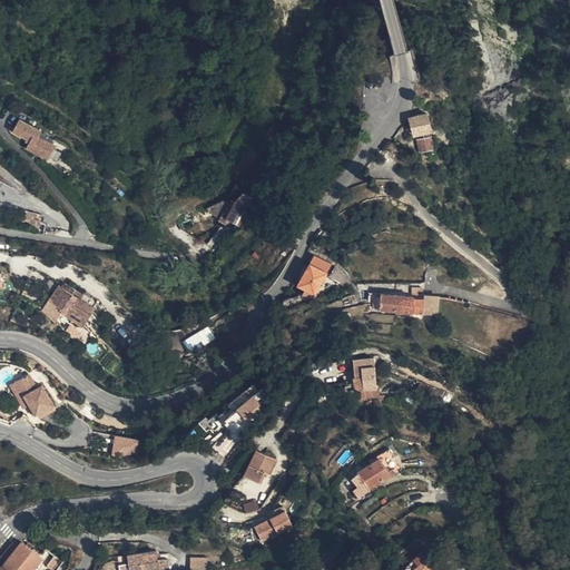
[(428,104),(412,108),(416,126),(433,121),(428,104)]
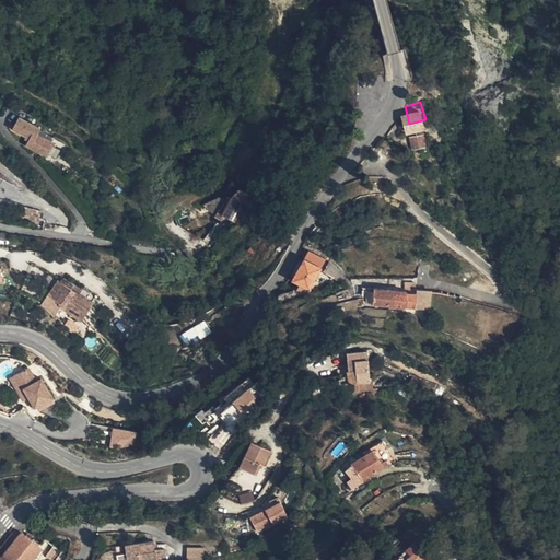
[(13,130),(31,139),(27,146),(49,158),(56,146),(39,137),(43,130),(21,118),(13,130)]
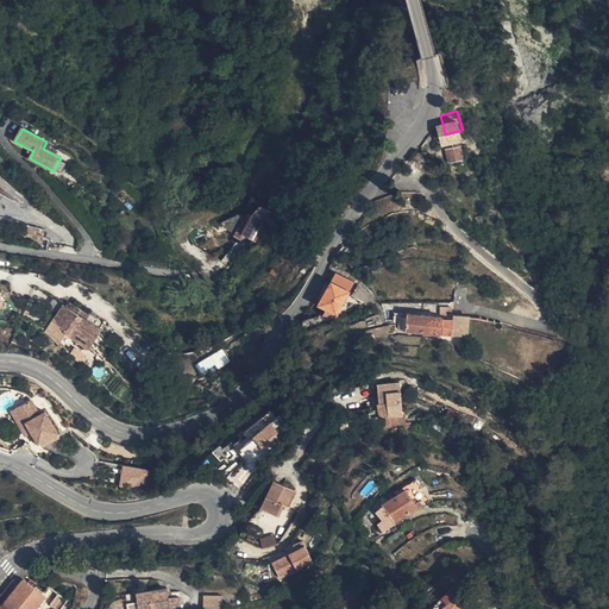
[(463,136),(446,139),(450,151),(465,148),(463,136)]
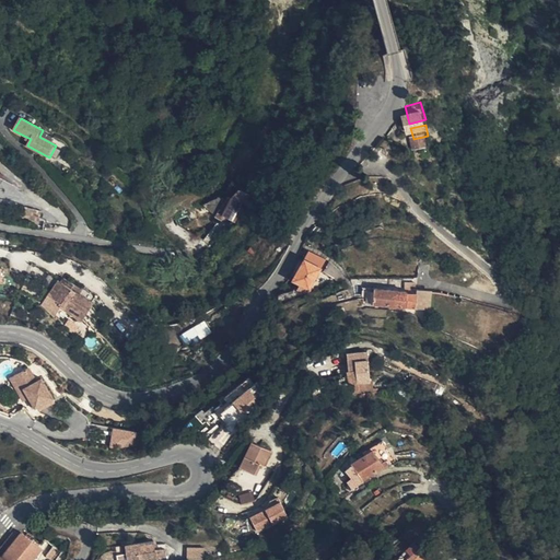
[(237,223),(254,196),(241,189),(229,202),(222,197),(205,207),(224,223),(228,219),(237,223)]
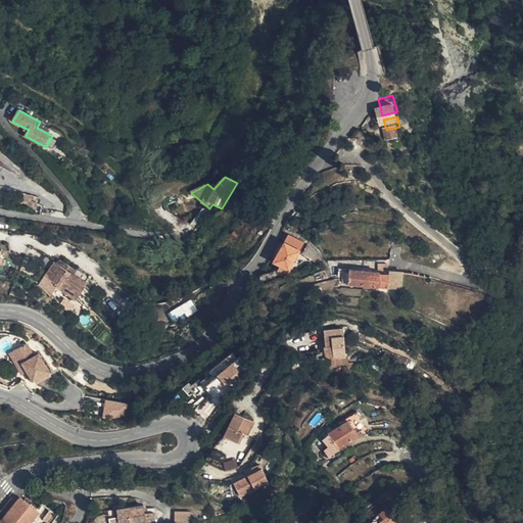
[(273,256),(290,265),(301,243),(284,235),(273,256)]
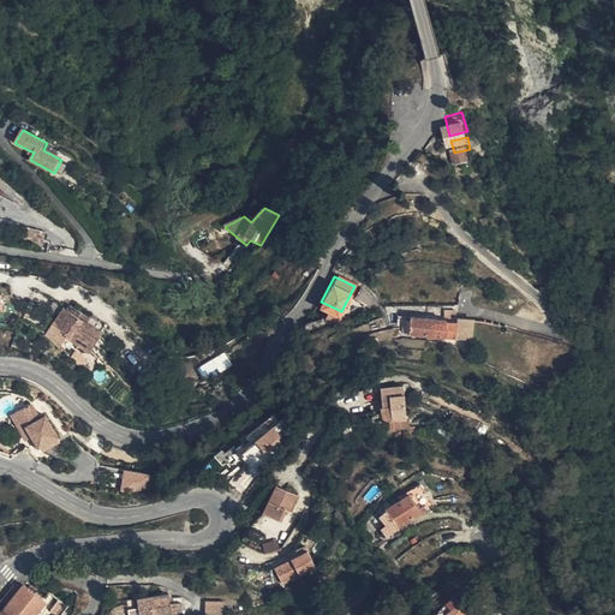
[(89,317),(70,306),(67,311),(58,328),(67,334),(66,339),(91,353),(103,333),(87,323),(89,317)]
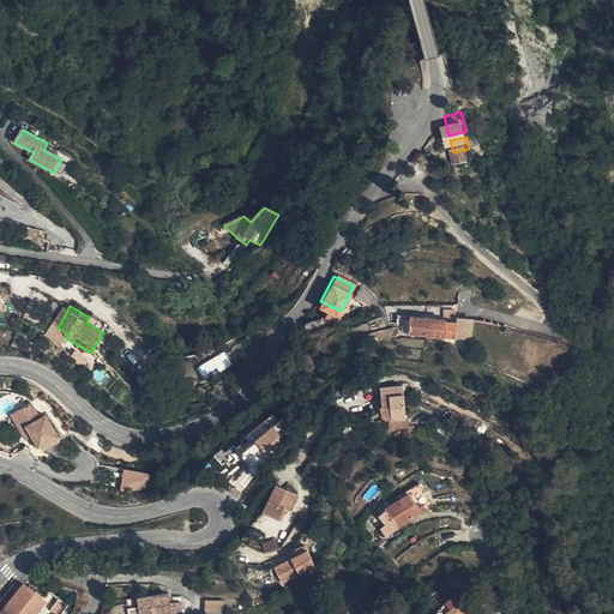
[(58,327),(67,311),(64,308),(54,325),(58,327)]
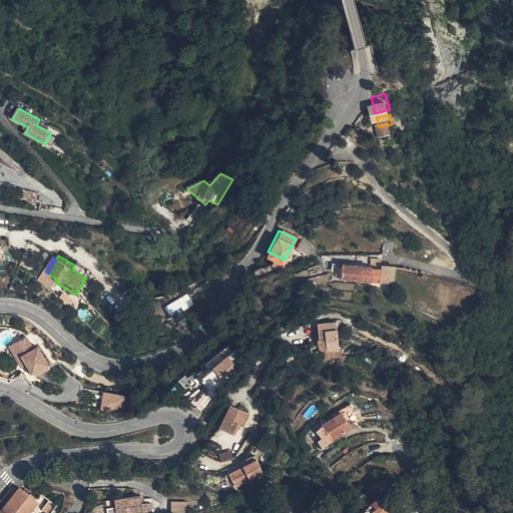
[(373,263),(348,262),(347,278),(372,280),(373,266),(373,263)]
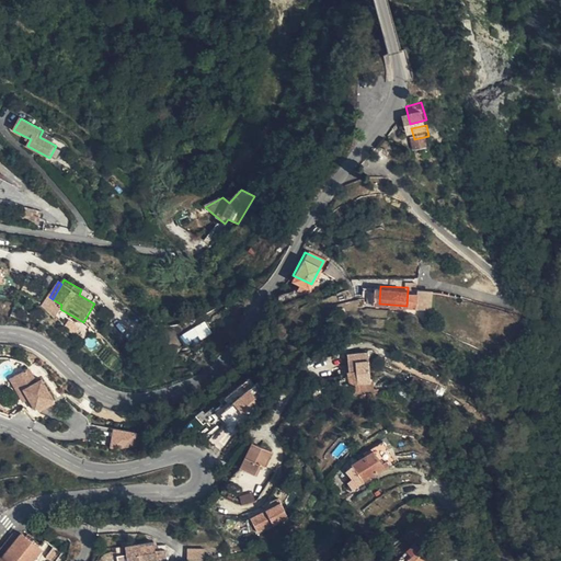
[(431,287),(418,286),(418,292),(416,306),(430,307),(431,287)]
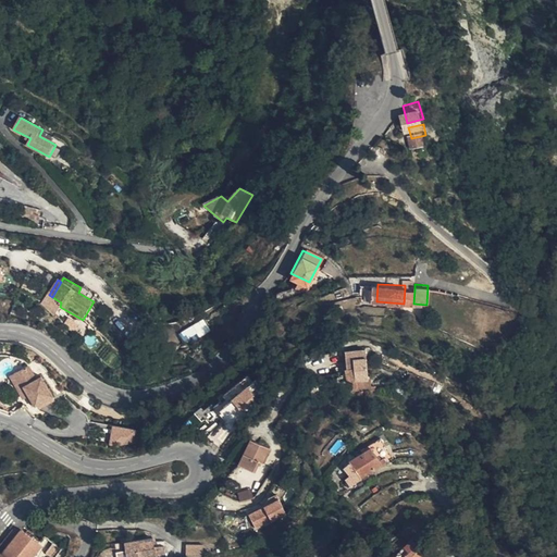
[(415,289),(405,288),(404,304),(413,304),(415,289)]
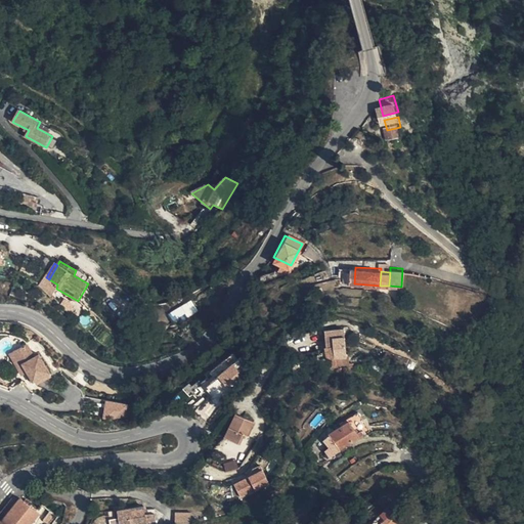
[(168,313),(173,321),(185,314),(187,317),(198,311),(190,300),(168,313)]
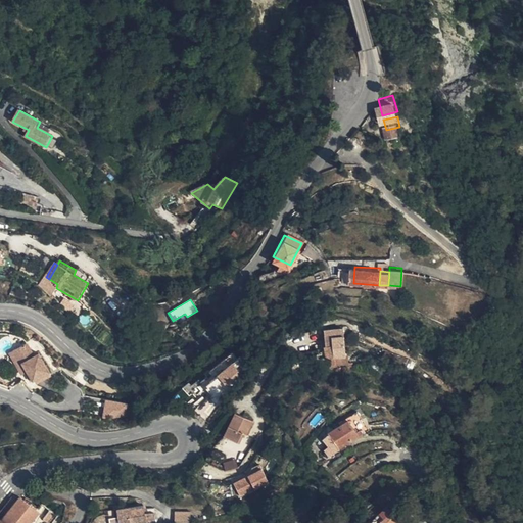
[(329,361),(348,359),(344,329),(324,331),(329,361)]
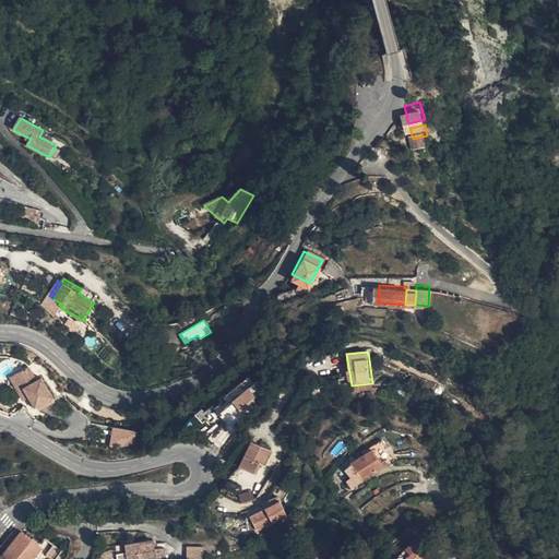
[(31,367),(15,375),(28,399),(34,408),(38,406),(52,397),(42,378),(38,380),(31,367)]
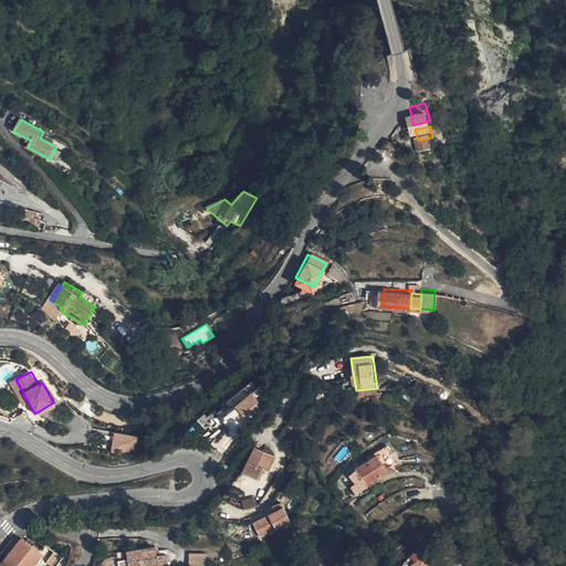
[(29,404),(16,379),(11,383),(23,405),(29,404)]
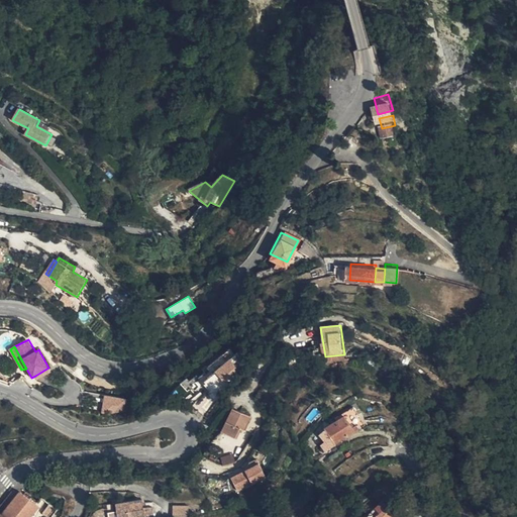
[(197,380),(212,394),(242,363),(227,348),(197,380)]
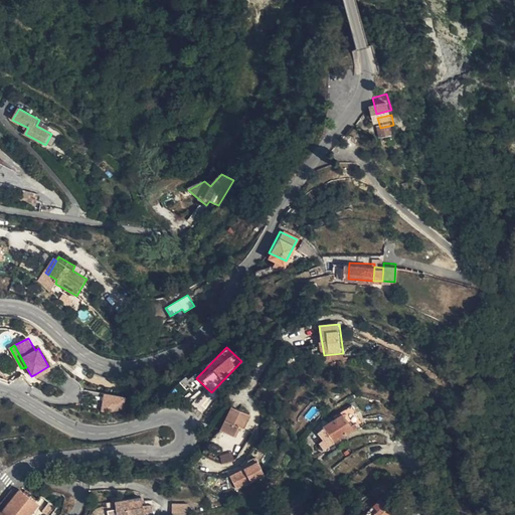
[(48,366),(35,374),(37,377),(50,370),(48,366)]
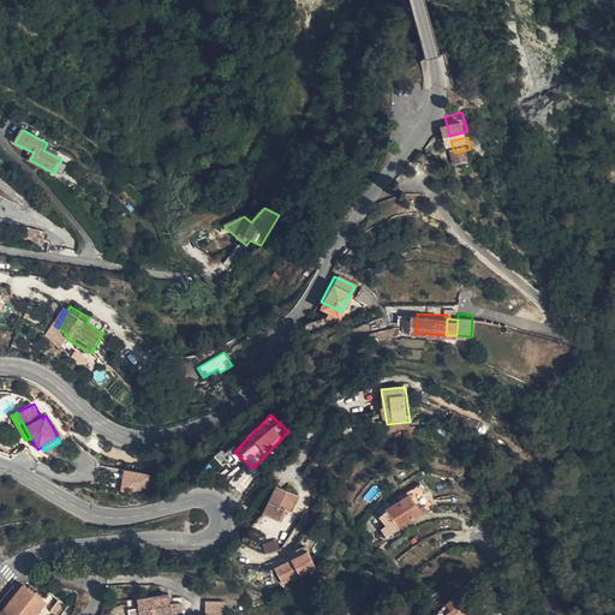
[(121,471),(120,490),(147,493),(148,473),(121,471)]
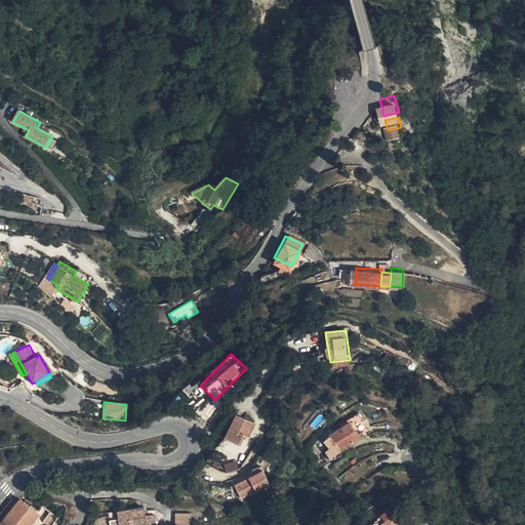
[(355,411),(337,422),(340,428),(323,438),(329,446),(335,442),(340,449),(360,438),(359,437),(368,431),(355,411)]
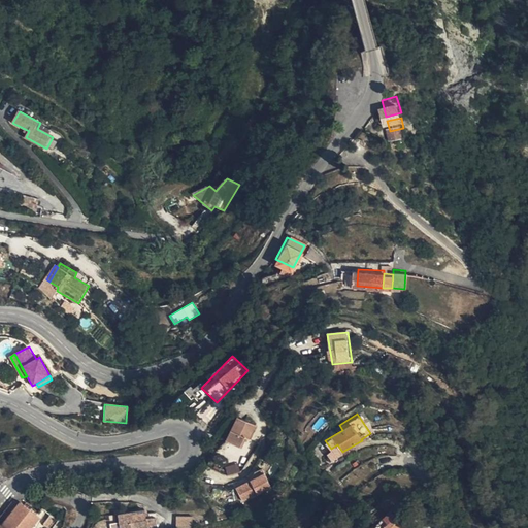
[(258,425),(238,417),(229,440),(245,449),(250,438),(253,439),(258,425)]
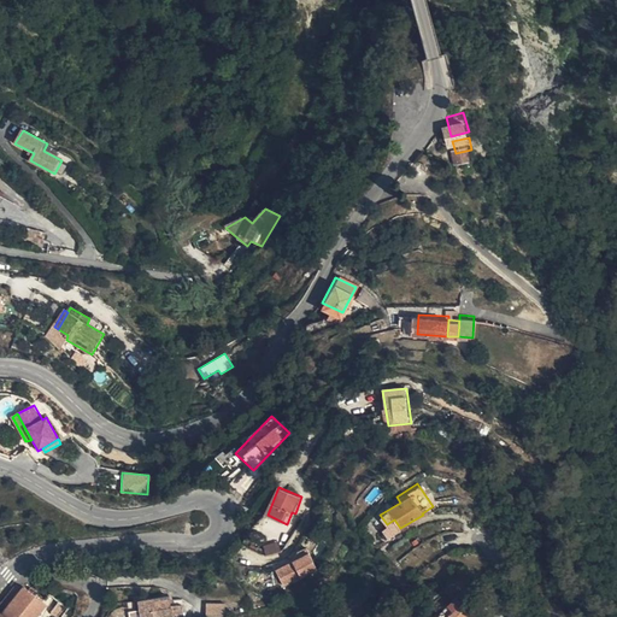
[(277,542),(263,546),(265,554),(280,551),(277,542)]
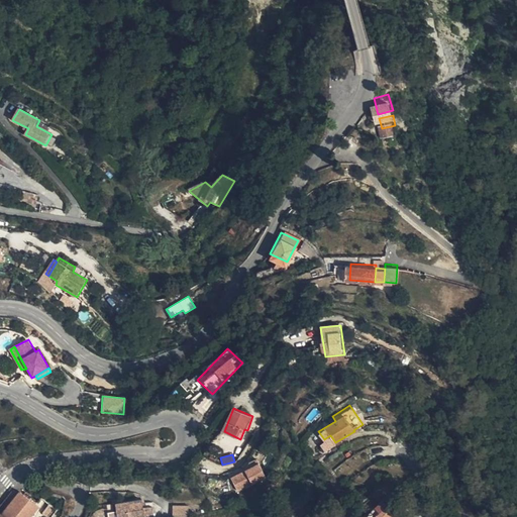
[(259,463),(230,478),(237,493),(266,478),(259,463)]
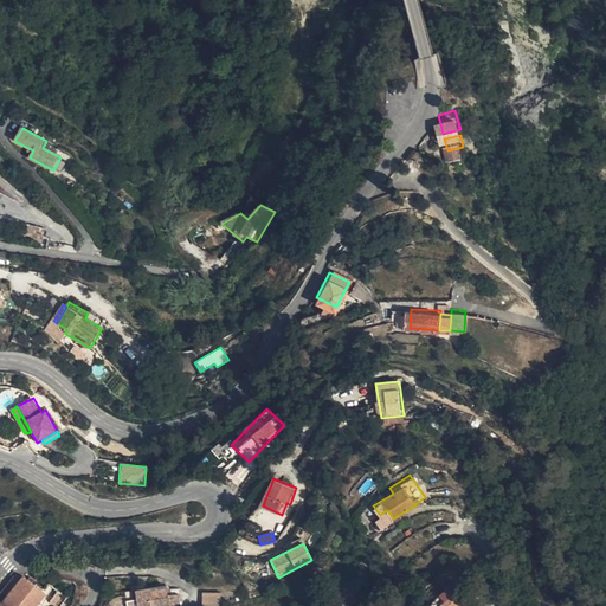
[(32,605),(46,590),(24,572),(4,597),(0,593),(0,605),(32,605)]
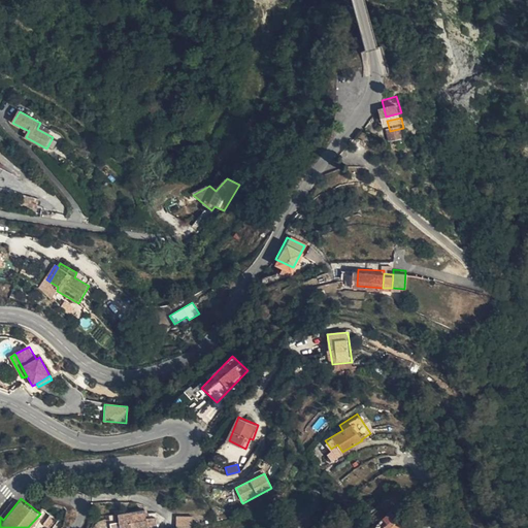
[(145,507),(120,510),(121,527),(147,527),(149,527),(158,526),(158,517),(147,518),(145,507)]
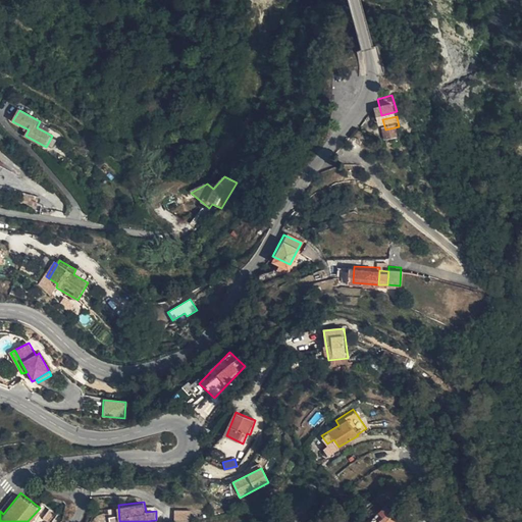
[(386,506),(376,518),(381,521),(386,521),(395,513),(386,506)]
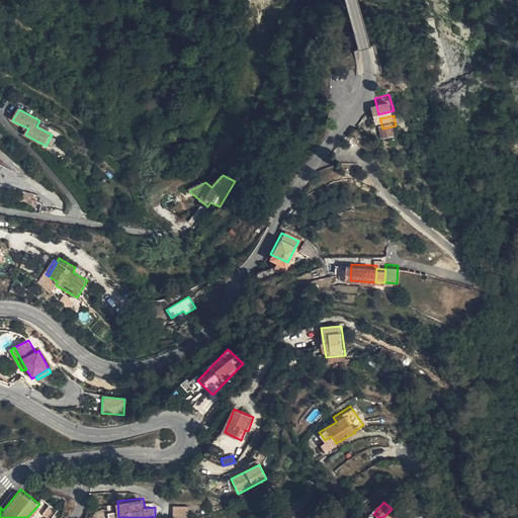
[(176,505),(175,516),(192,516),(192,506),(176,505)]
